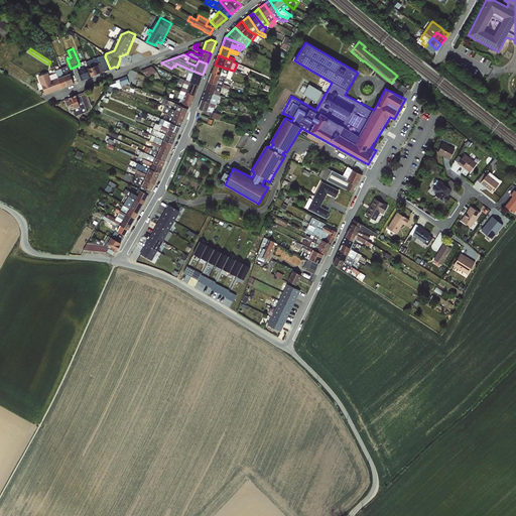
[(79,68),(82,80),(105,73),(100,56),(87,60),(88,66),(79,68)]
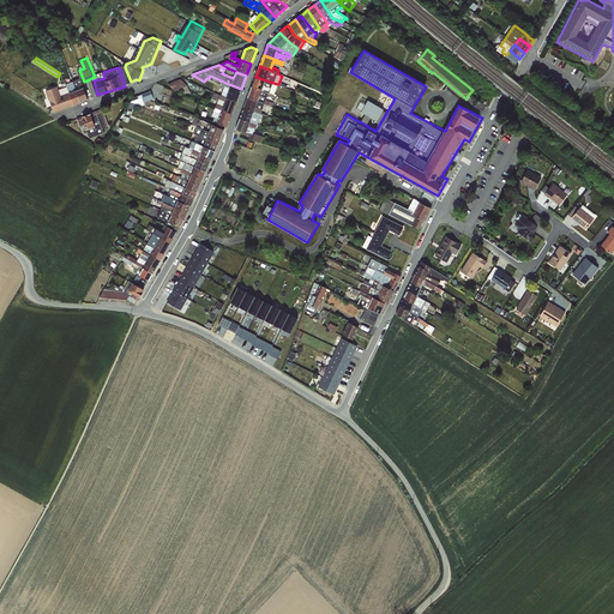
[(252,86),(268,92),(269,91),(265,90),(268,84),(271,85),(276,88),(277,84),(256,77),(252,86)]
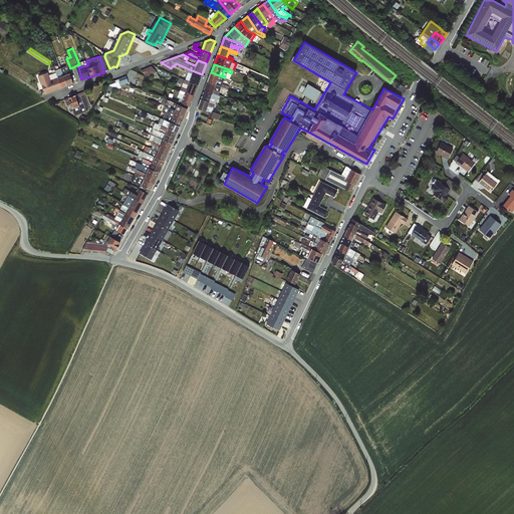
[(155,65),(144,68),(146,75),(157,72),(155,65)]
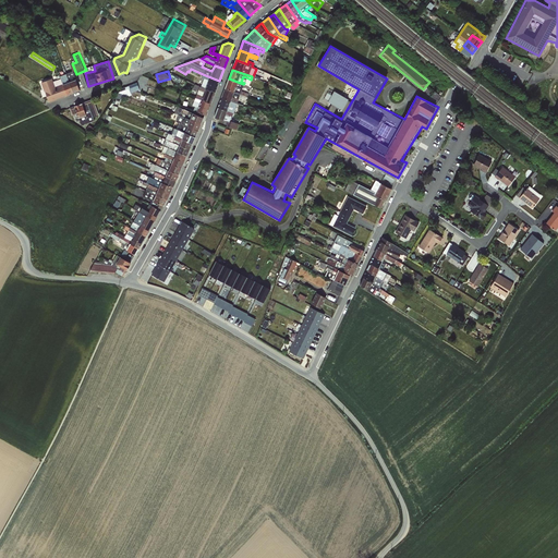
[(204,79),(203,81),(217,86),(219,81),(203,74),(202,77),(204,79)]
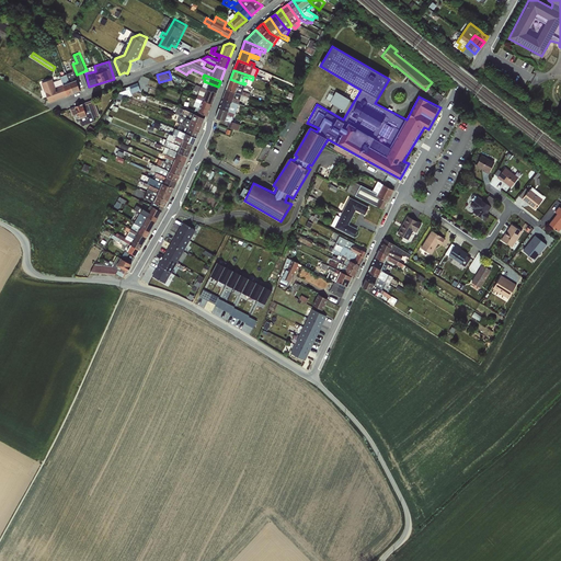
[(49,101),(84,91),(81,80),(57,87),(55,79),(44,82),(49,101)]
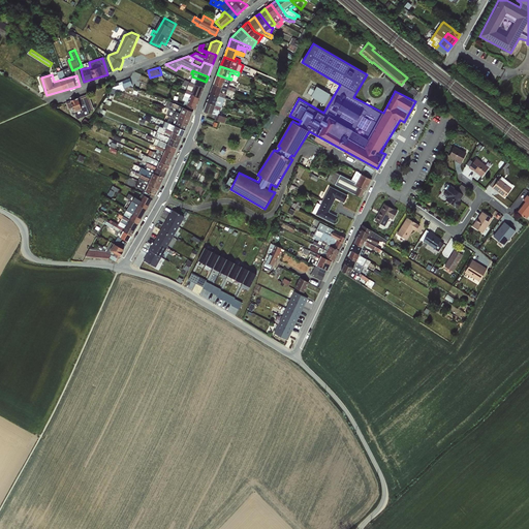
[(214,84),(227,89),(230,83),(236,85),(237,83),(230,80),(217,74),(214,84)]
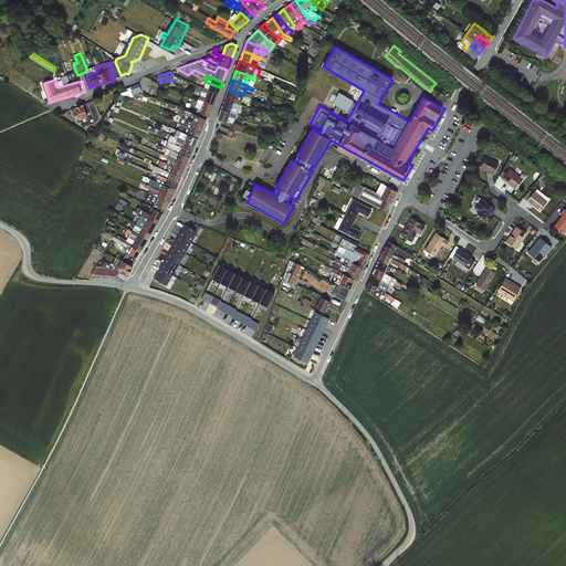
[(206,82),(203,87),(218,94),(220,87),(206,82)]
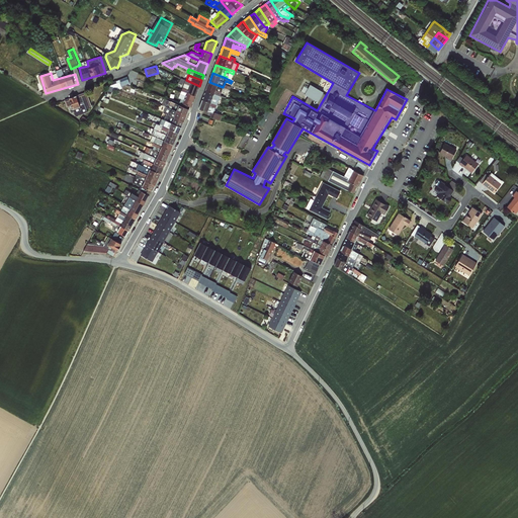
[(128,76),(112,82),(114,89),(131,83),(128,76)]
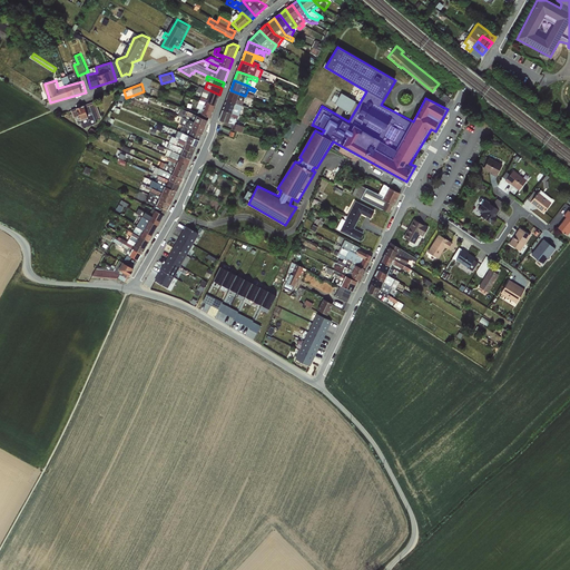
[(200,96),(199,100),(215,106),(219,95),(205,88),(204,88),(203,91),(208,94),(207,98),(200,96)]
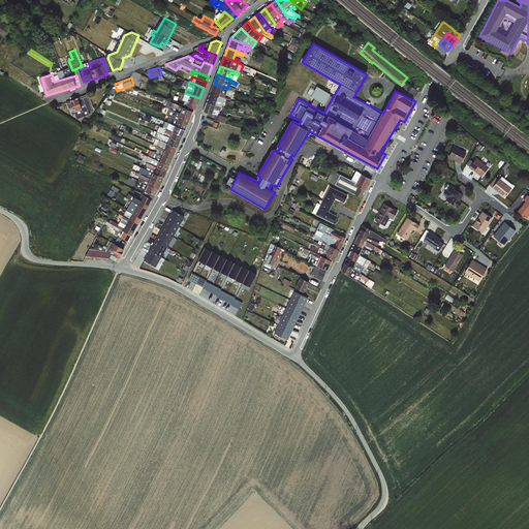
[(227,89),(214,84),(210,93),(224,98),(227,89)]
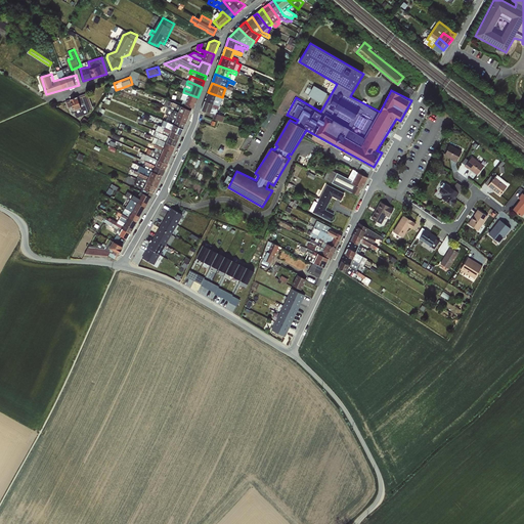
[(325,102),(331,91),(315,85),(313,89),(309,86),(306,93),(325,102)]
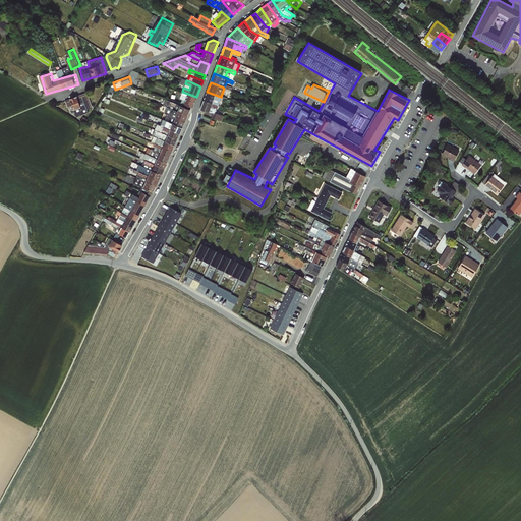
[(192,108),(196,97),(182,92),(179,99),(182,100),(180,104),(192,108)]
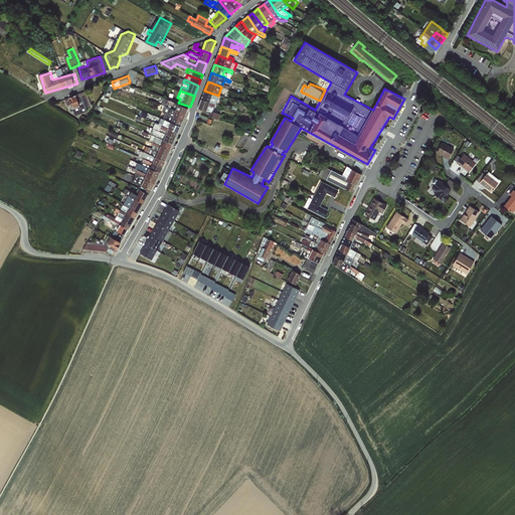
[(201,100),(215,105),(218,96),(204,91),(201,100)]
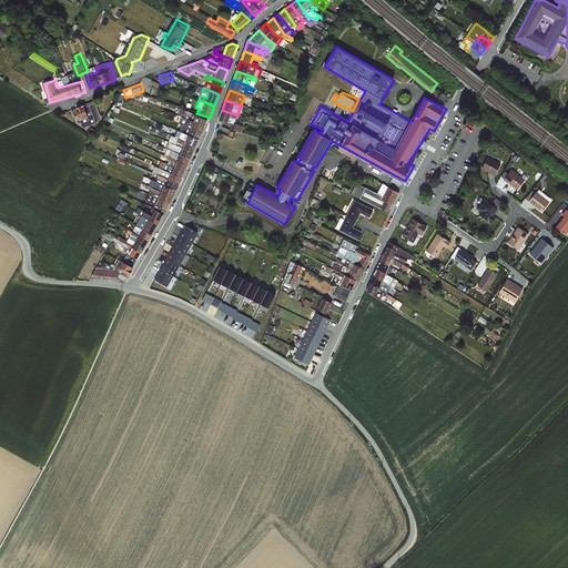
[(95,119),(100,117),(93,102),(75,110),(80,121),(90,117),(92,123),(97,121),(95,119)]
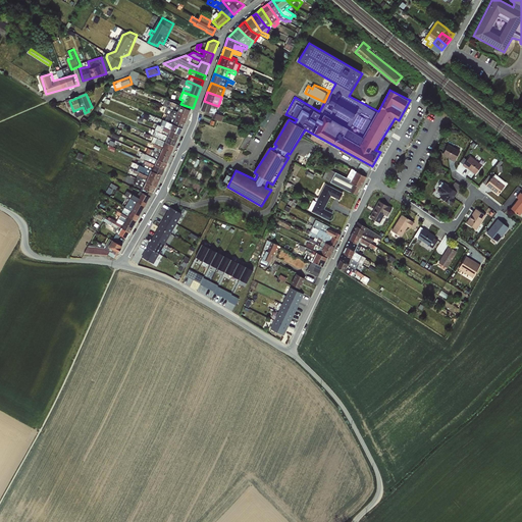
[(164,106),(166,107),(188,116),(191,110),(166,100),(164,106)]
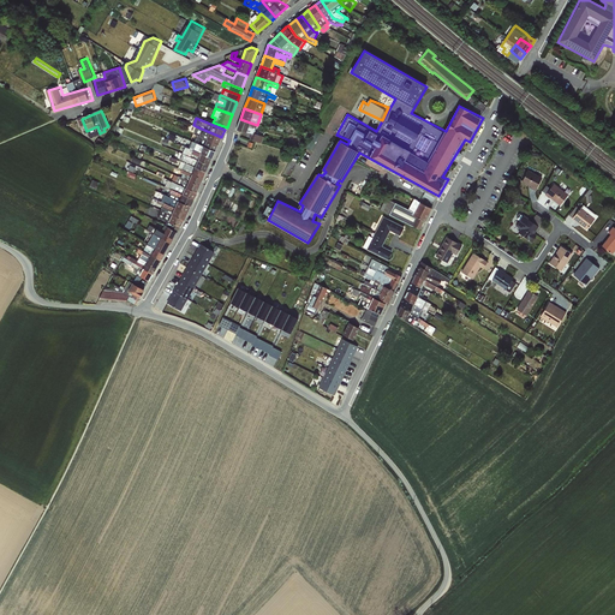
[(257,125),(240,119),(237,130),(246,133),(251,135),(250,139),(262,143),(262,141),(264,132),(260,131),(260,132),(258,132),(258,131),(255,131),(257,125)]
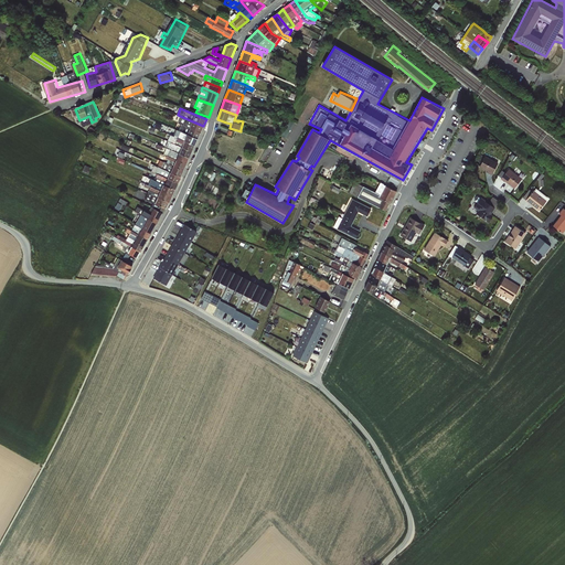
[(200,132),(203,126),(180,116),(179,119),(183,121),(182,124),(200,132)]
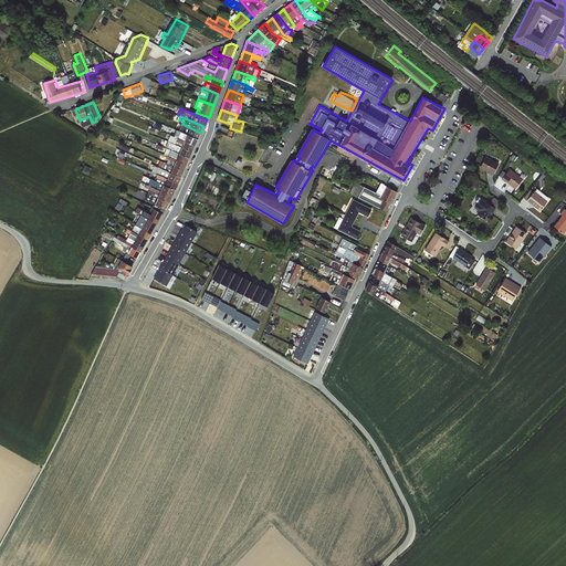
[(181,124),(179,130),(198,139),(200,133),(182,124),(181,124)]
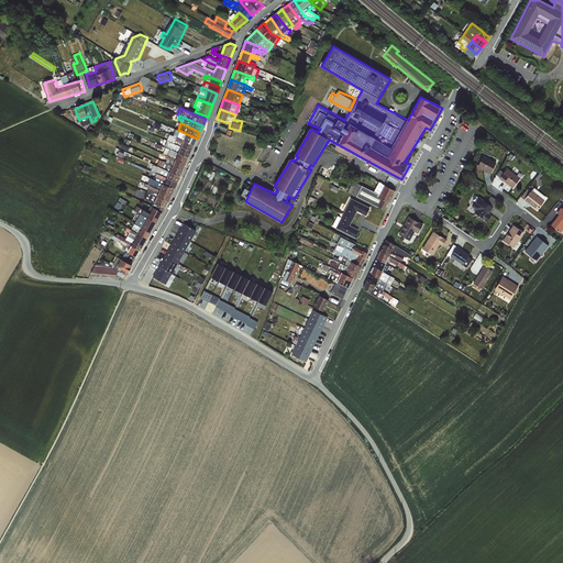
[(174,134),(173,135),(194,145),(197,139),(178,130),(175,129),(173,134),(174,134)]
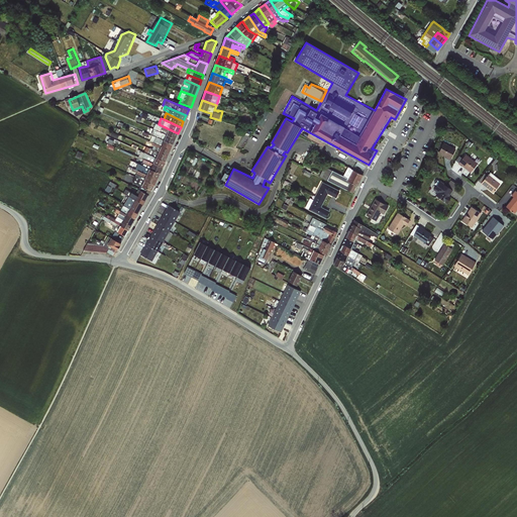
[(152,129),(153,129),(176,138),(178,133),(159,124),(156,123),(152,129)]
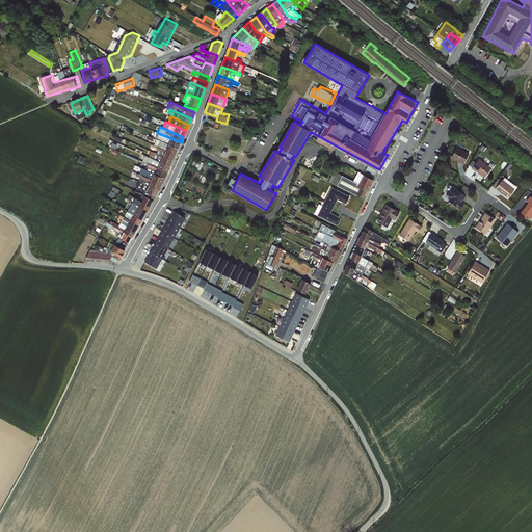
[(161,140),(160,141),(178,149),(181,142),(158,133),(157,135),(160,136),(159,138),(161,140)]
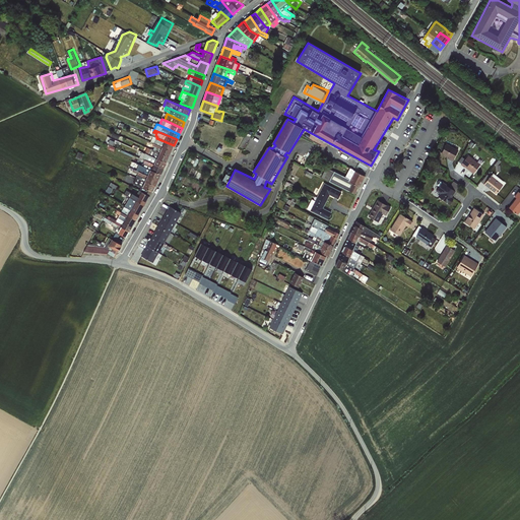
[(151,142),(154,143),(172,151),(174,145),(156,138),(154,137),(151,142)]
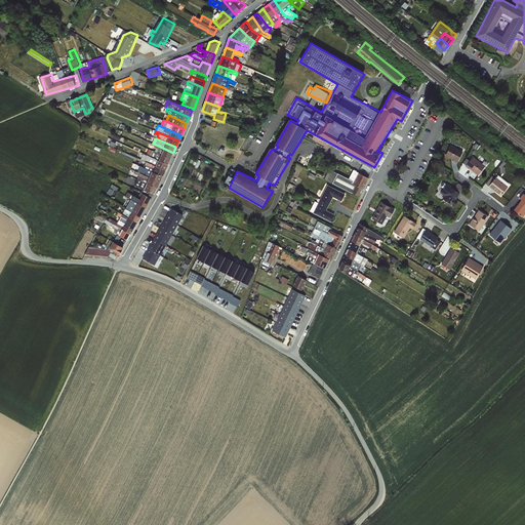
[(156,149),(155,151),(170,158),(173,153),(156,145),(154,148),(156,149)]
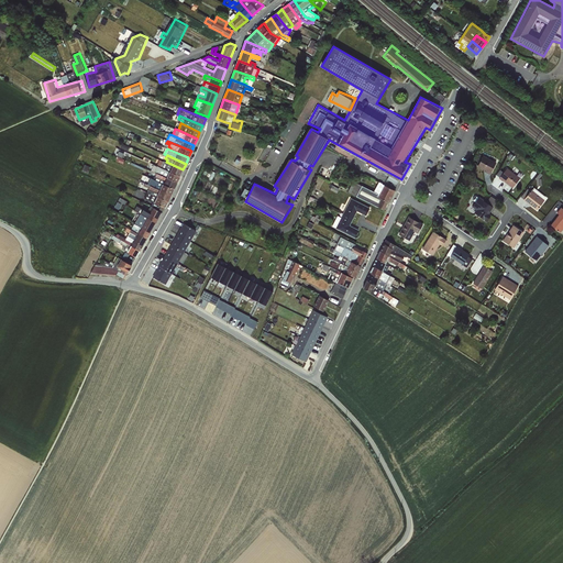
[(496,163),(483,156),(478,166),(486,170),(486,172),(490,174),(496,163)]
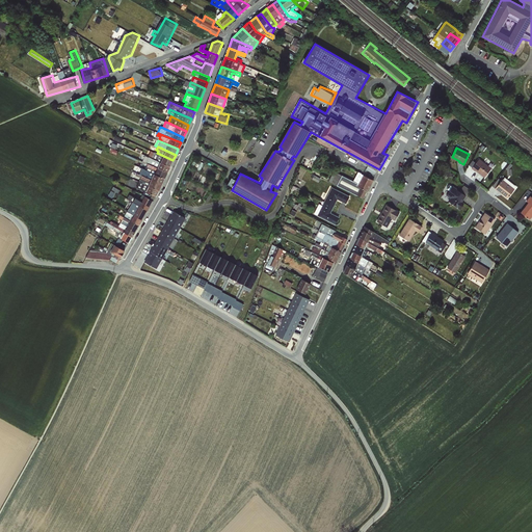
[(148,157),(149,157),(169,166),(173,160),(157,153),(155,152),(154,153),(151,151),(148,157)]
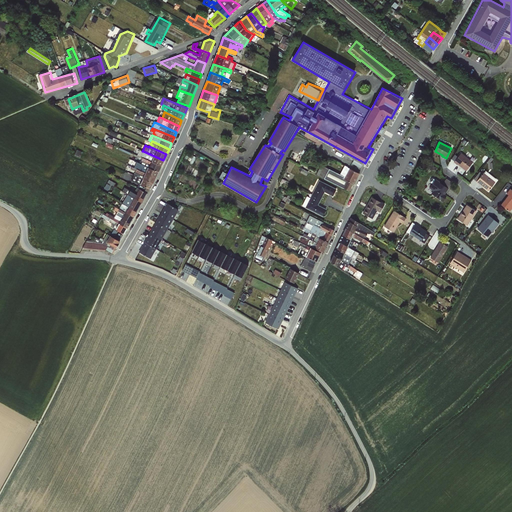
[(143,151),(141,157),(161,166),(163,160),(143,151)]
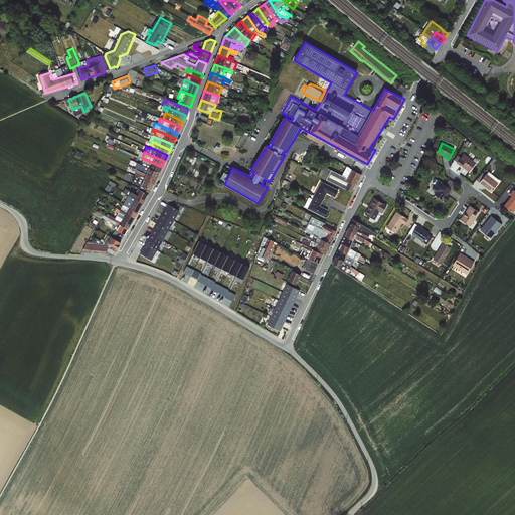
[(295,152),(292,158),(301,162),(303,155),(295,152)]
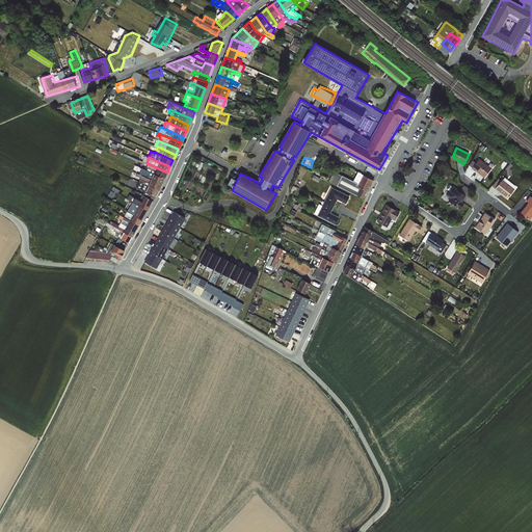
[(484,178),(491,168),(479,159),(472,168),(475,171),(476,170),(484,178)]
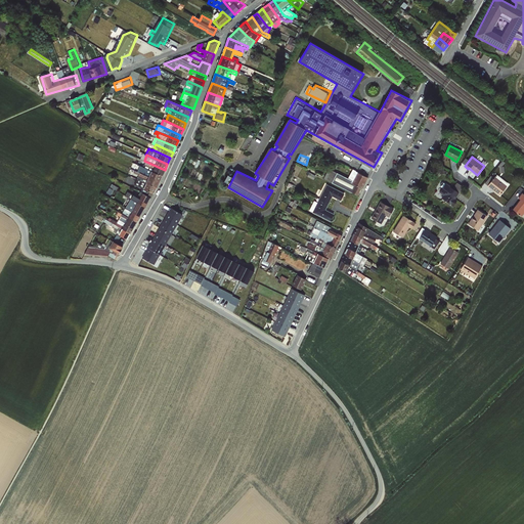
[(142,165),(141,167),(162,176),(165,170),(144,161),(139,159),(137,163),(142,165)]
